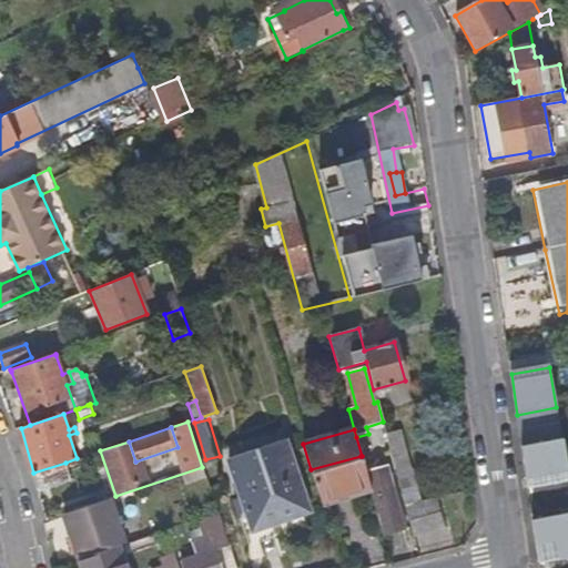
[(285,439),(229,458),(253,529),(310,510),(285,439)]
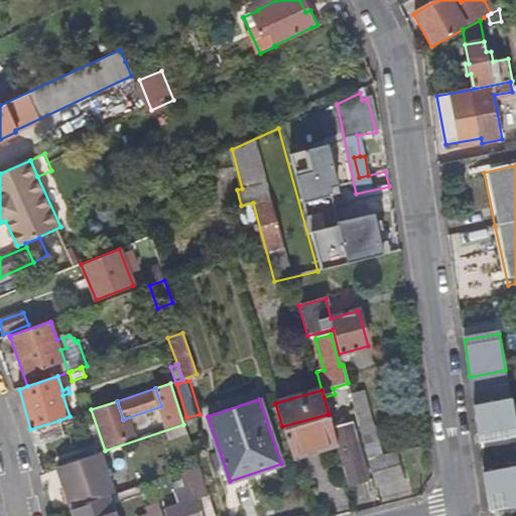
[(515,425),(511,399),(475,406),(480,440),(515,433),(515,425)]
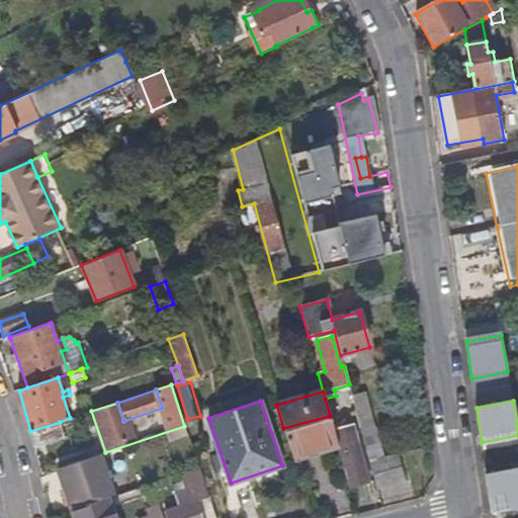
[(330,416),(329,416),(331,423),(337,421),(335,414),(330,416)]
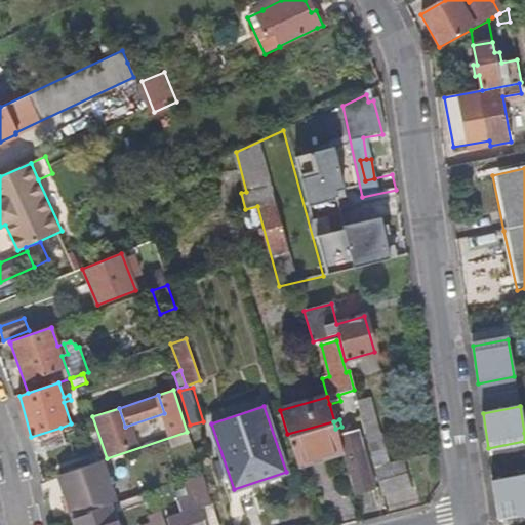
[(341,452),(337,437),(335,429),(333,421),(287,434),(297,465),(341,452)]
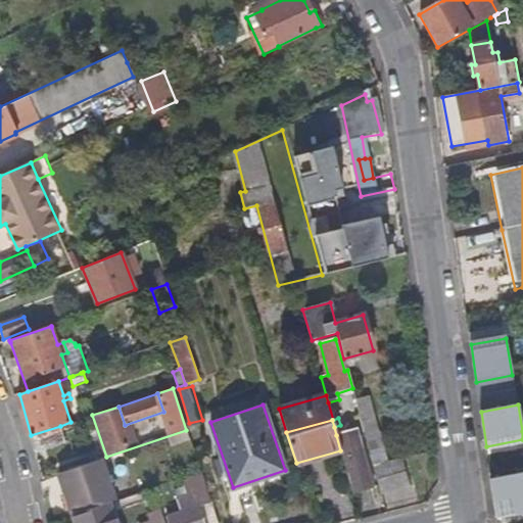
[(65,442),(60,426),(31,435),(35,452),(48,446),(49,448),(65,442)]
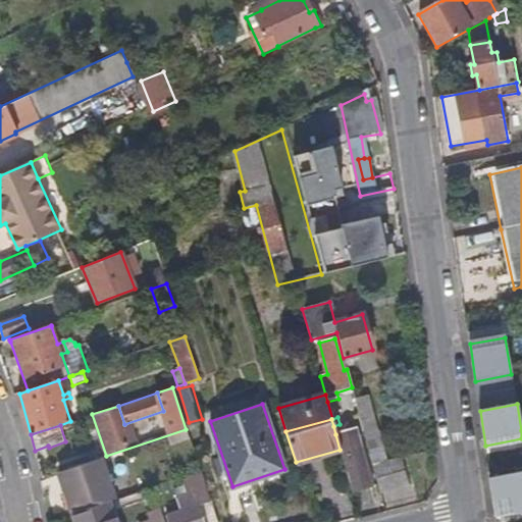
[(340,450),(352,493),(372,487),(359,439),(354,440),(351,431),(335,434),(340,450)]
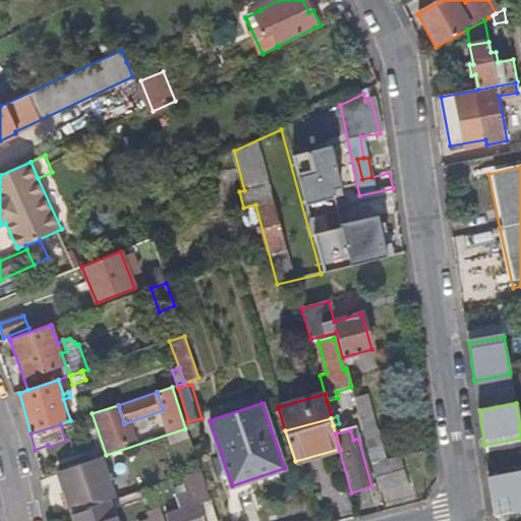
[(85,451),(89,460),(97,458),(94,449),(85,451)]
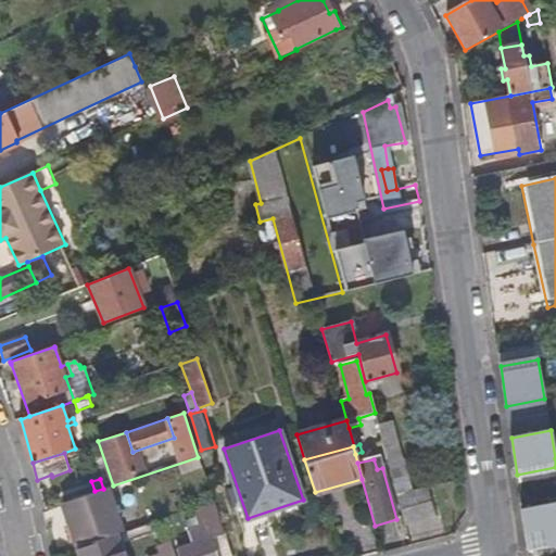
[(63,502),(78,546),(115,533),(121,532),(106,488),(103,489),(95,491),(63,502)]
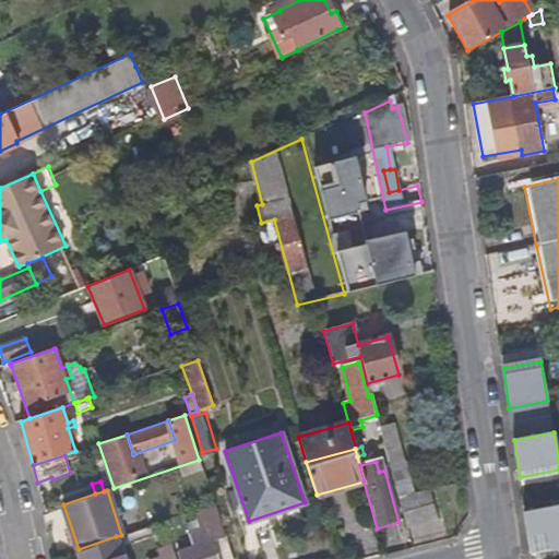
[(399,499),(406,527),(437,519),(429,490),(399,499)]
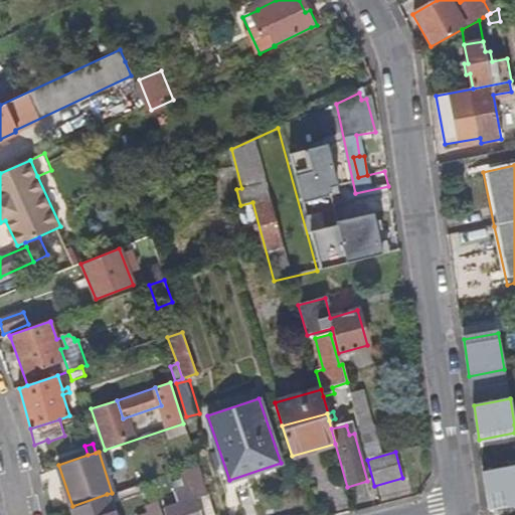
[(514,465),(483,471),(490,510),(514,505),(514,465)]
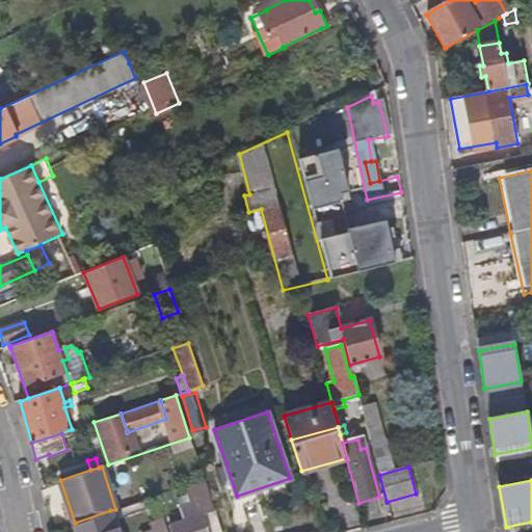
[(116,531),(110,510),(75,523),(78,531),(116,531)]
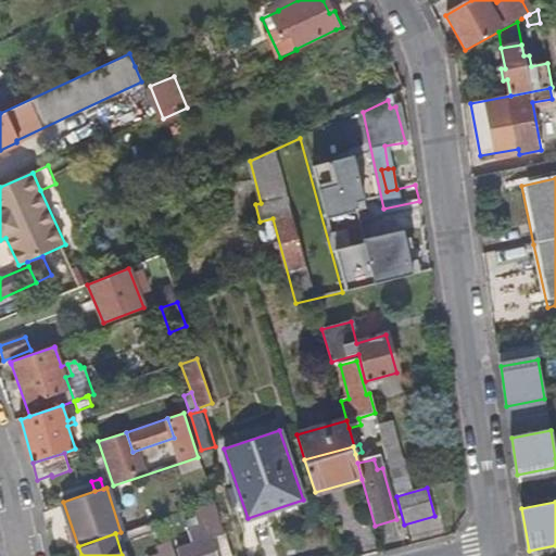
[(214,555),(209,538),(178,548),(180,555),(214,555)]
